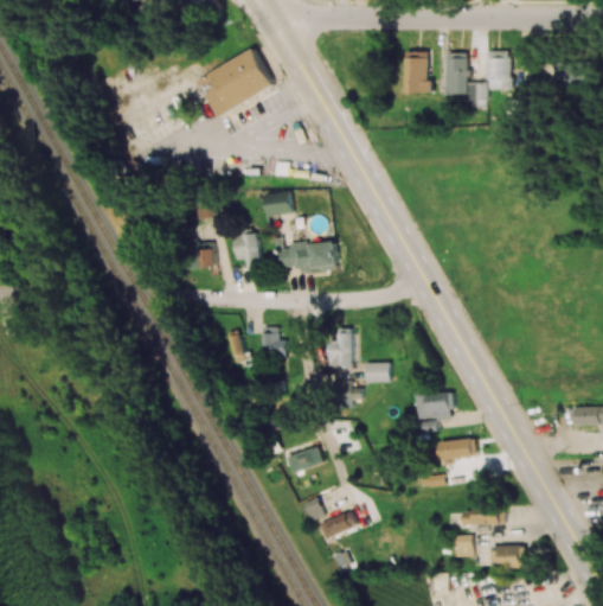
[(273,89),(255,50),(194,77),(212,116),(273,89)]
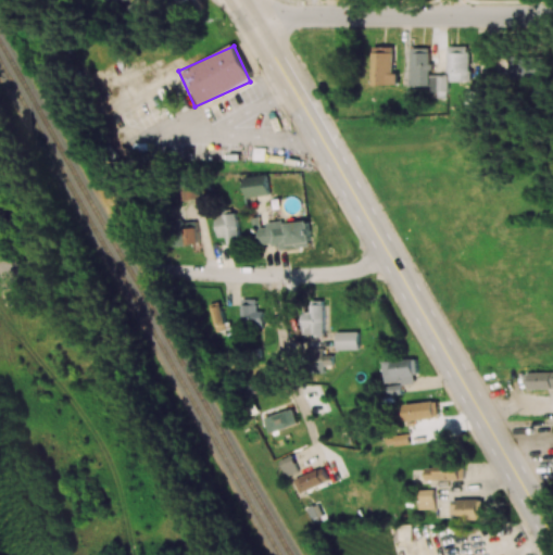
[(391,48),(371,47),(369,85),(394,86),(394,74),(390,74),(391,48)]
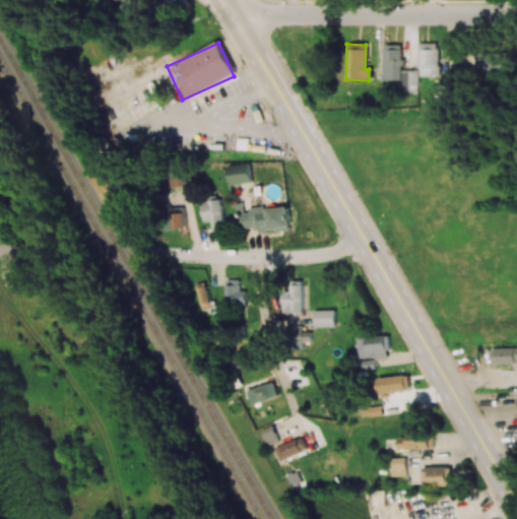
[(417,76),(436,77),(437,44),(417,44),(417,76)]
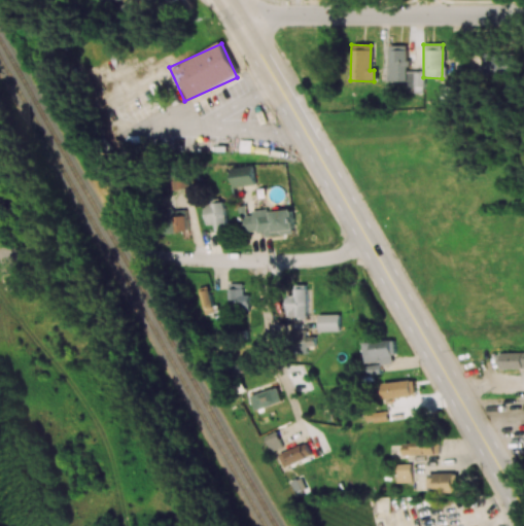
[(387,81),(404,82),(404,89),(412,89),(412,93),(421,94),(421,72),(405,72),(406,46),(388,45),(387,81)]
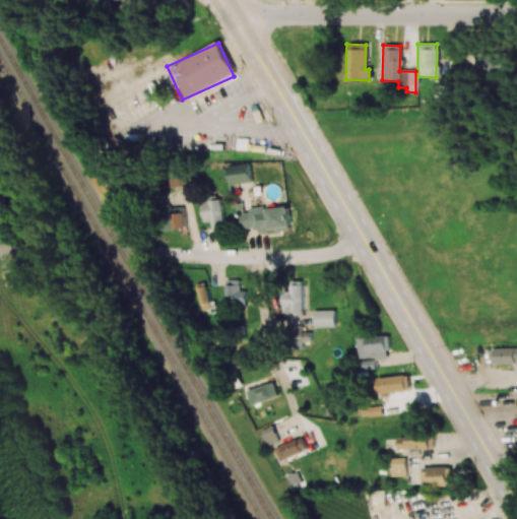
[(477,52),(476,73),(506,74),(506,53),(477,52)]
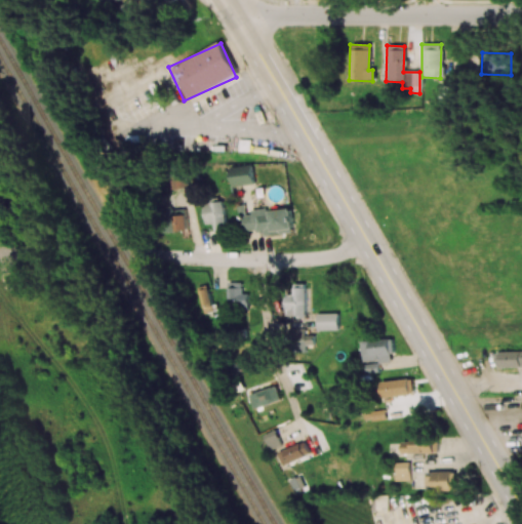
[(230,188),(252,184),(249,165),(227,168),(230,188)]
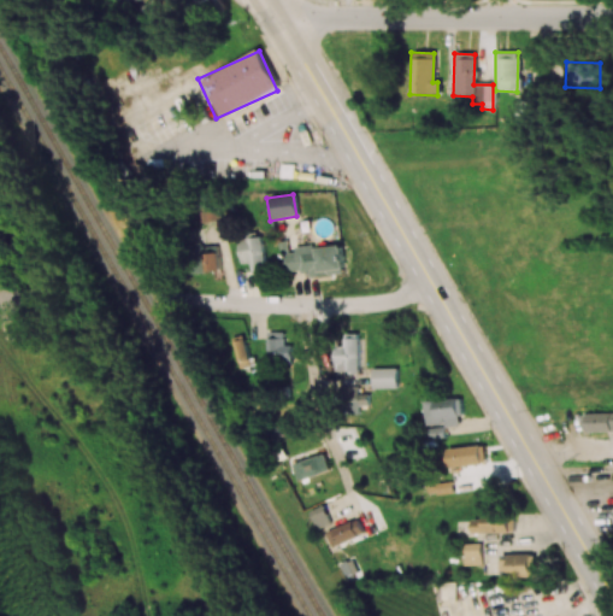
[(196,223),(216,222),(214,207),(195,209),(196,223)]
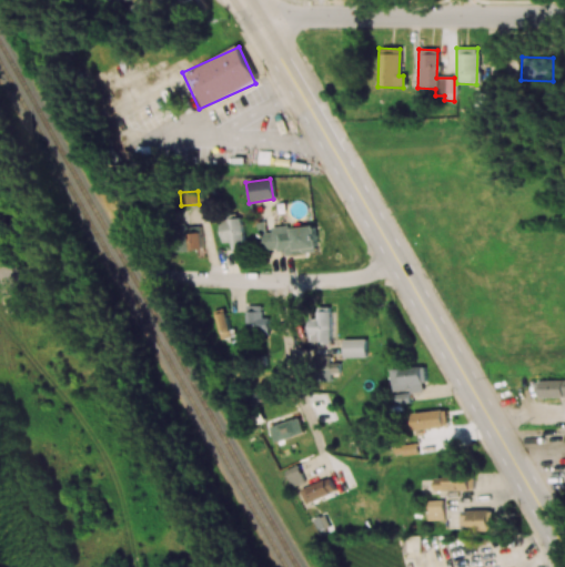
[(242,250),(239,219),(218,220),(220,244),(228,243),(229,251),(242,250)]
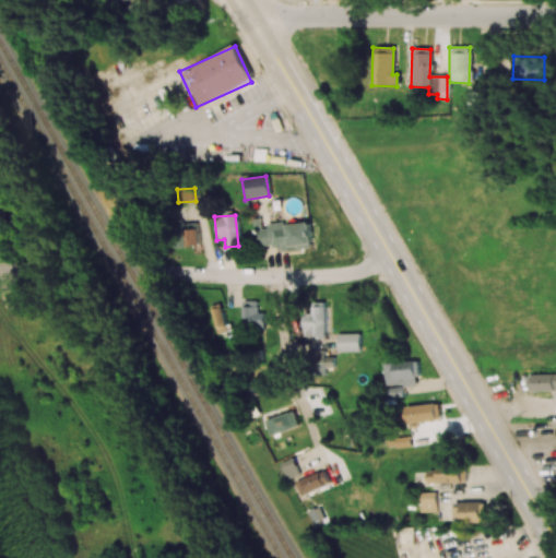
[(307,222),(258,226),(258,220),(253,220),(256,247),(278,245),(279,251),(310,248),(307,222)]
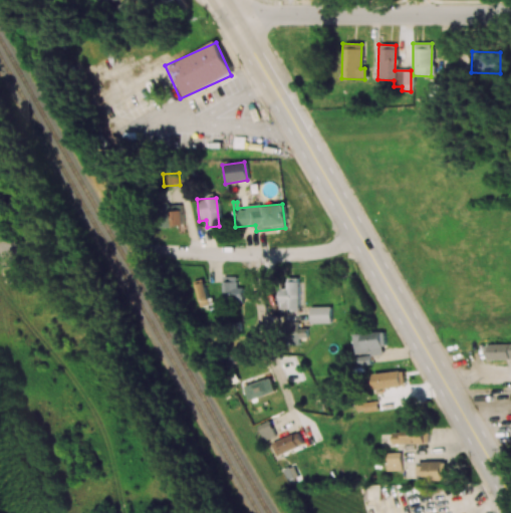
[(172,232),(182,231),(178,205),(169,206),(172,232)]
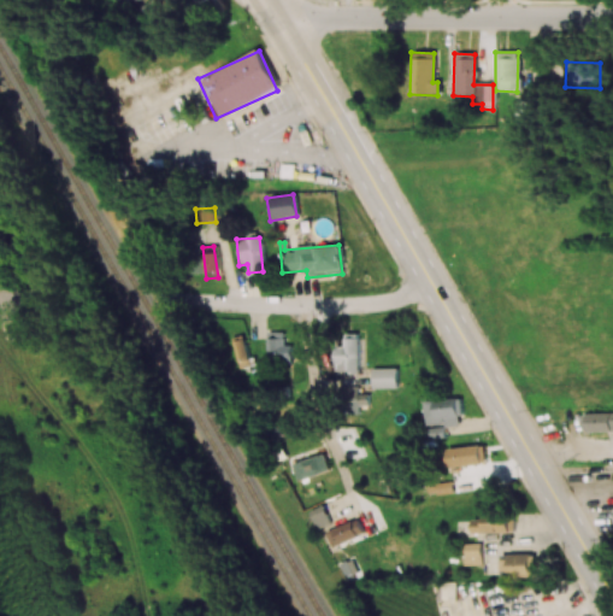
[(289,364),(289,346),(282,346),(281,333),(263,333),(264,364),(289,364)]
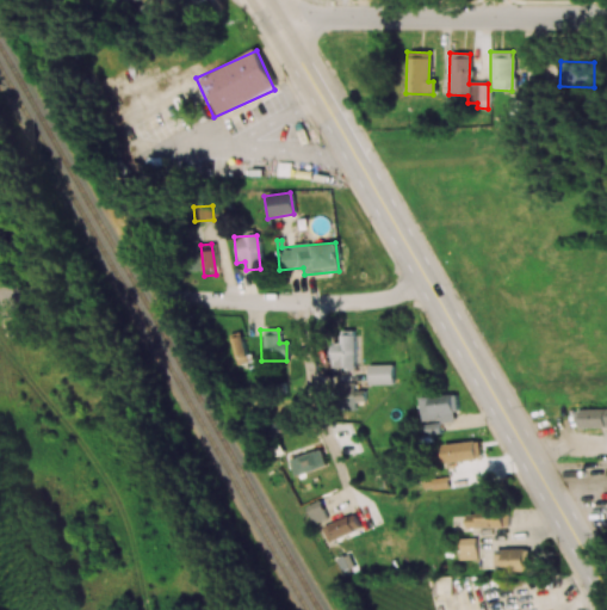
[(353,368),(352,334),(329,336),(330,369),(353,368)]
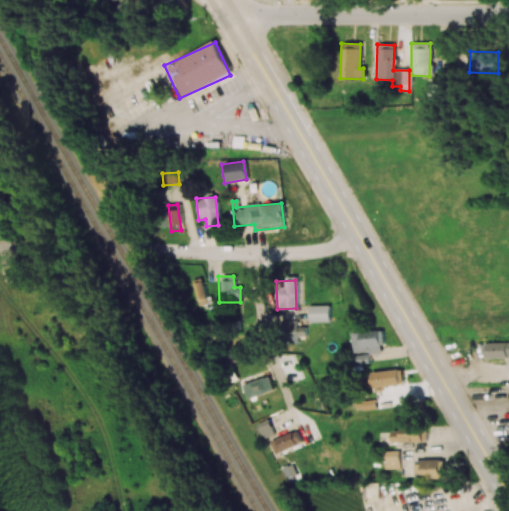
[(197,306),(206,304),(200,281),(191,284),(197,306)]
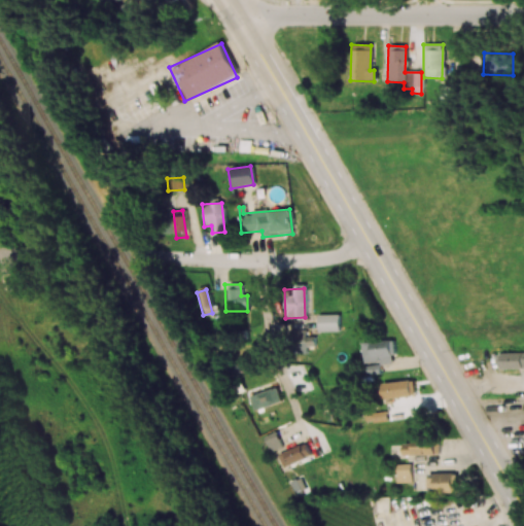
[(316,332),(338,331),(338,314),(316,315),(316,332)]
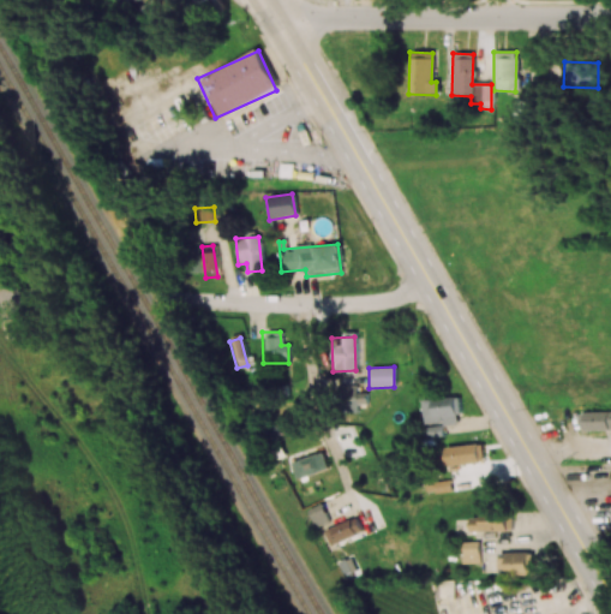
[(365,404),(365,393),(354,393),(354,386),(340,386),(340,413),(355,413),(355,404),(365,404)]
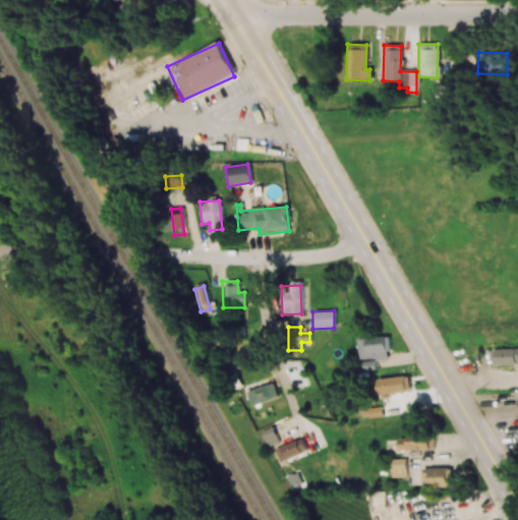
[(357,360),(388,359),(387,337),(356,338),(357,360)]
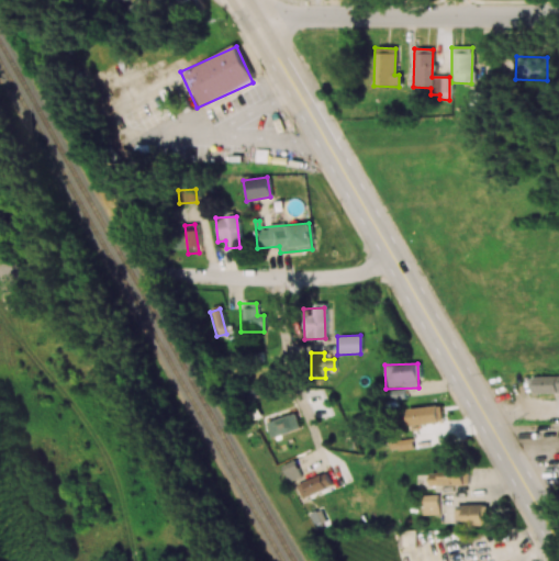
[(533,394),(558,393),(558,376),(533,377),(533,394)]
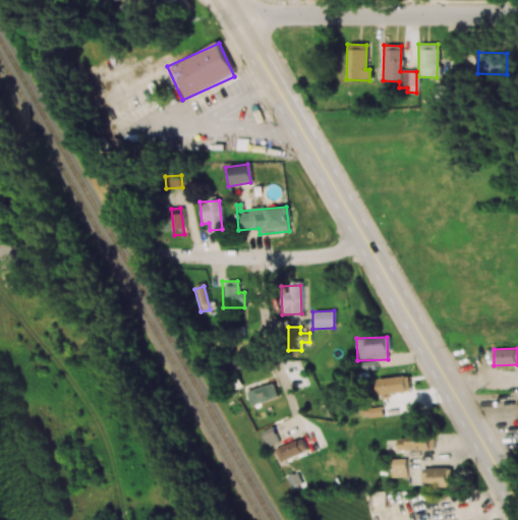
[(376,379),(378,395),(408,392),(406,376),(376,379)]
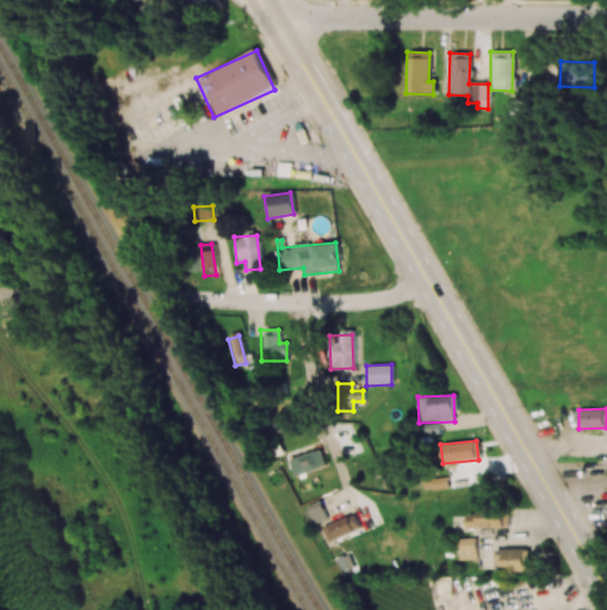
[(291,478),(323,467),(317,450),(286,460),(291,478)]
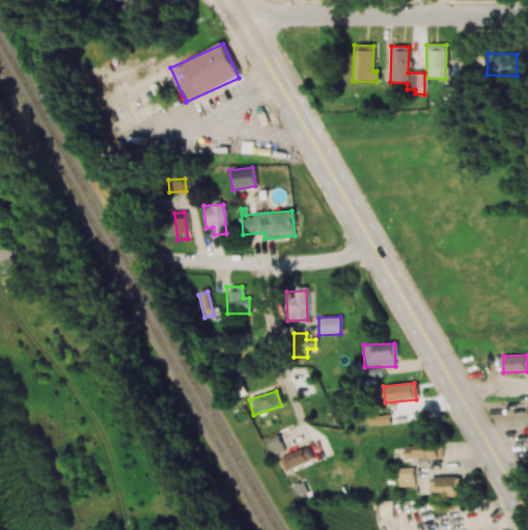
[(265,439),(270,456),(282,452),(277,435),(265,439)]
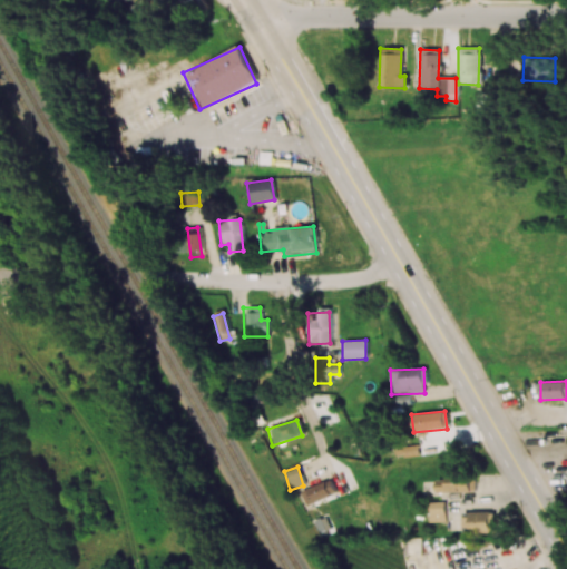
[(436,480),(436,493),(472,492),(472,474),(446,474),(446,480),(436,480)]
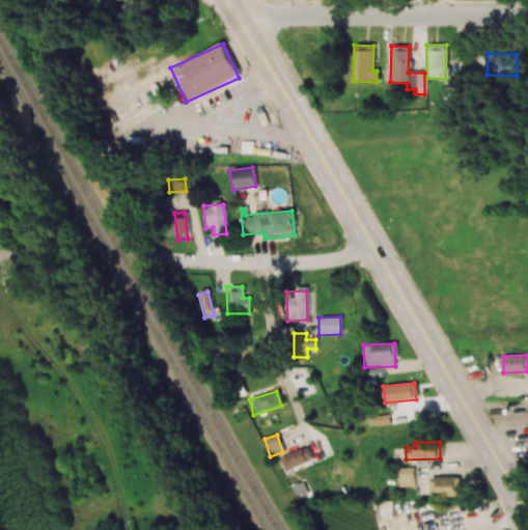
[(284,472),(312,459),(306,446),(278,458),(284,472)]
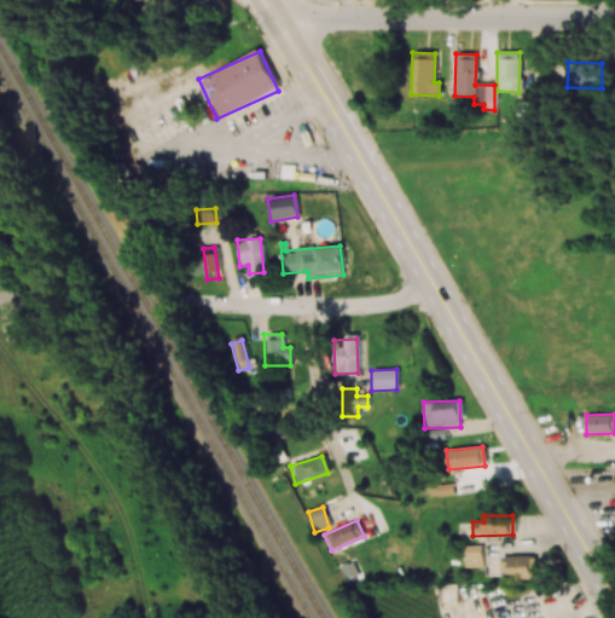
[(480,546),(463,546),(464,567),(481,567),(480,546)]
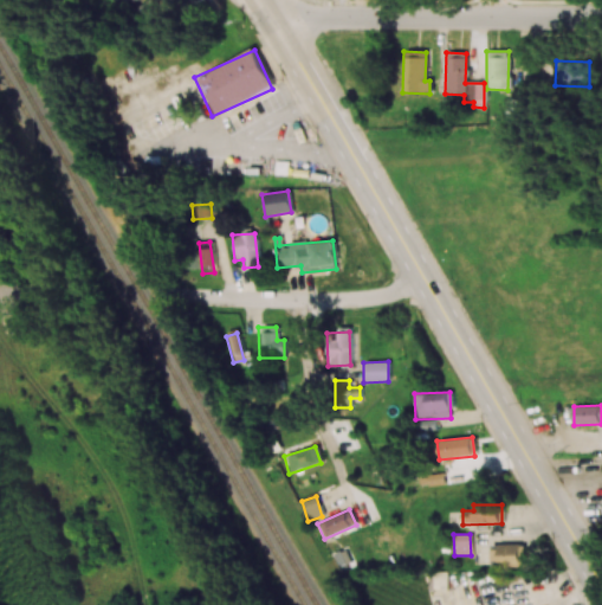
[(489,566),(523,567),(523,545),(490,544),(489,566)]
